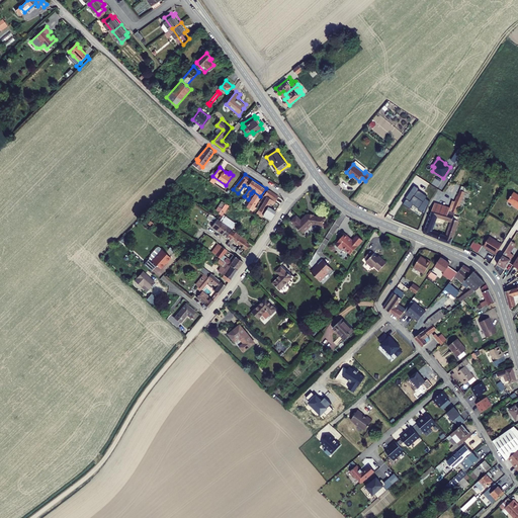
[(406,197),(407,198),(405,200),(403,203),(410,208),(413,205),(423,212),(430,201),(425,198),(427,195),(418,189),(419,188),(415,185),(414,186),(406,197)]
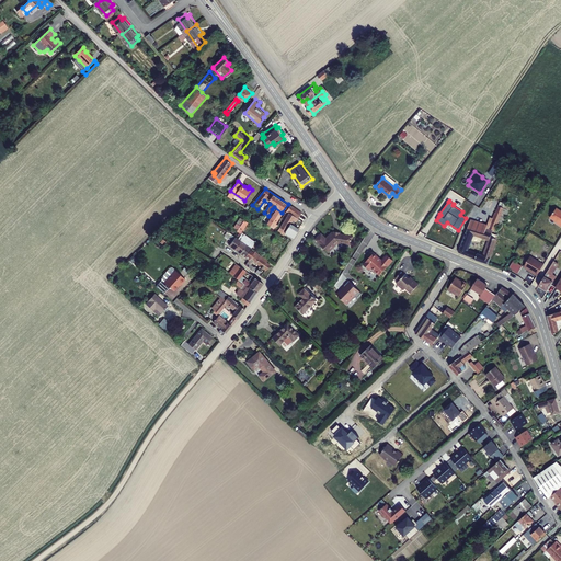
[(510,209),(499,205),(493,217),(491,216),(488,224),(471,218),(458,251),(476,258),(476,259),(489,263),(499,235),(492,232),(493,229),(495,230),(497,225),(500,219),(504,221),(510,209)]
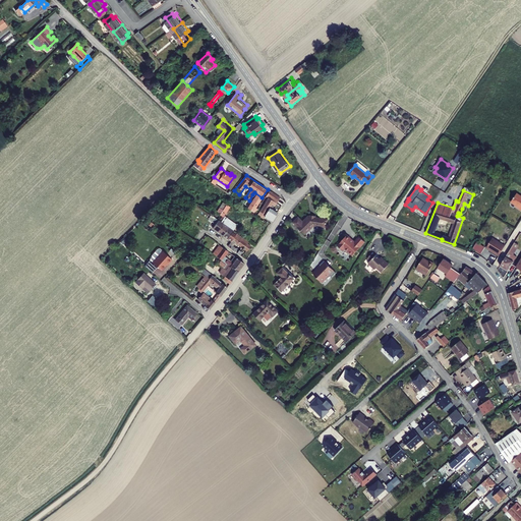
[(256,214),(272,224),(278,214),(269,208),(270,205),(274,207),(279,197),(271,191),(256,214)]
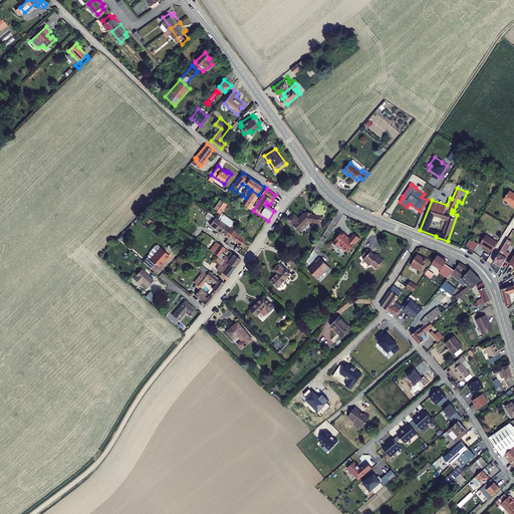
[(242,206),(248,211),(253,208),(251,206),(258,195),(251,190),(249,192),(251,193),(242,206)]
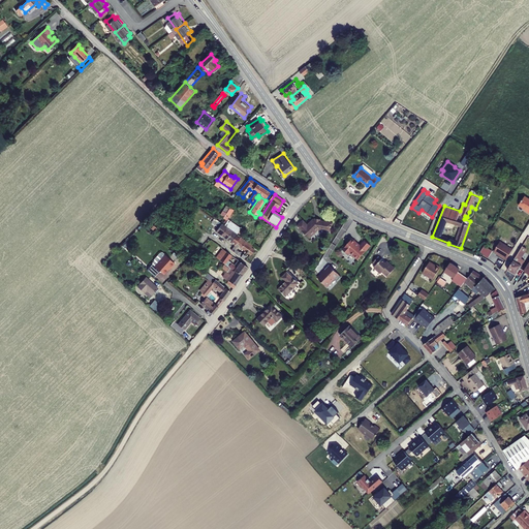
[(230,206),(220,219),(229,226),(237,231),(241,226),(231,220),(237,211),(230,206)]
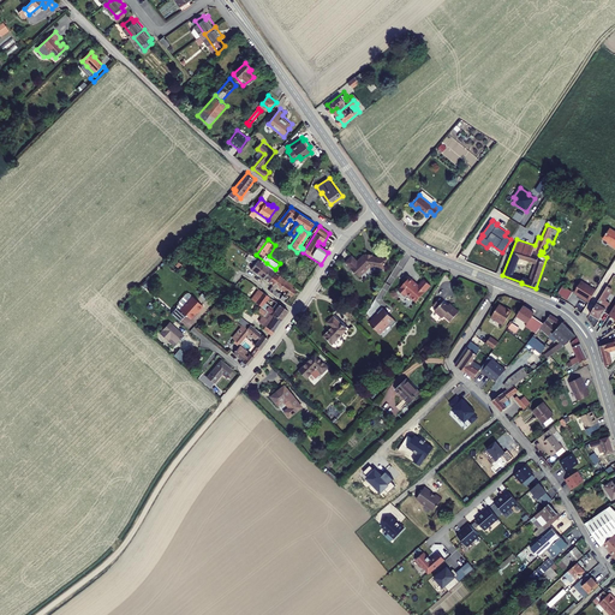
[(260,270),(267,276),(272,270),(266,264),(267,263),(256,255),(252,251),(249,256),(254,260),(251,263),(256,267),(256,268),(258,269),(258,268),(260,269),(260,270)]
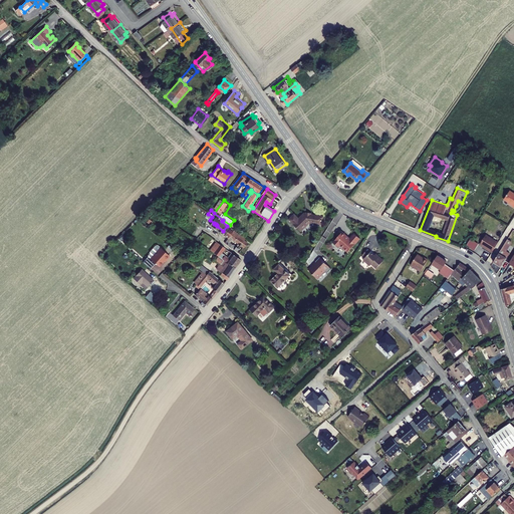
[(296,212),(291,218),(304,230),(312,221),(319,222),(321,222),(322,221),(323,220),(323,219),(323,217),(322,216),(321,214),(306,211),(301,217),(296,212)]
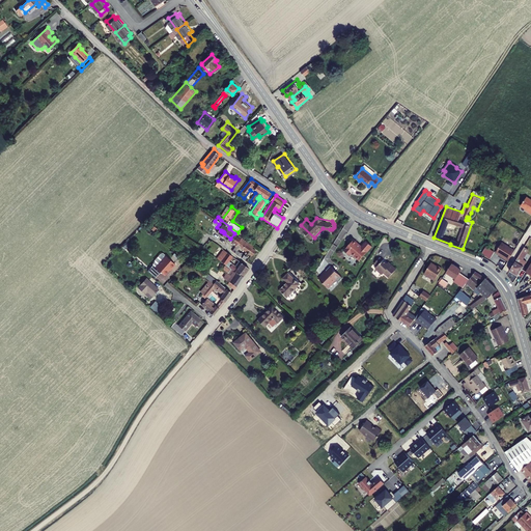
[(247,231),(242,227),(238,232),(243,236),(247,231)]
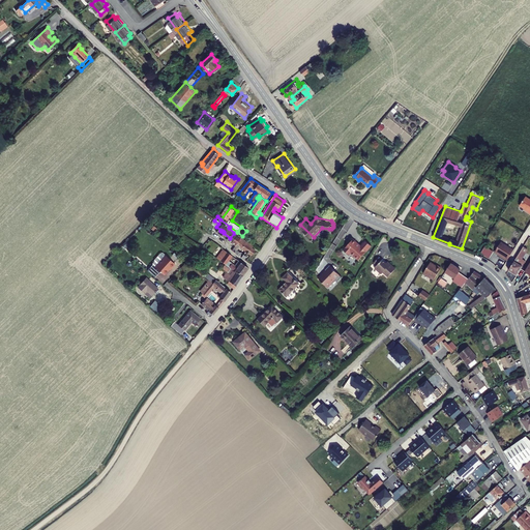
[(230,238),(238,243),(241,238),(234,233),(230,238)]
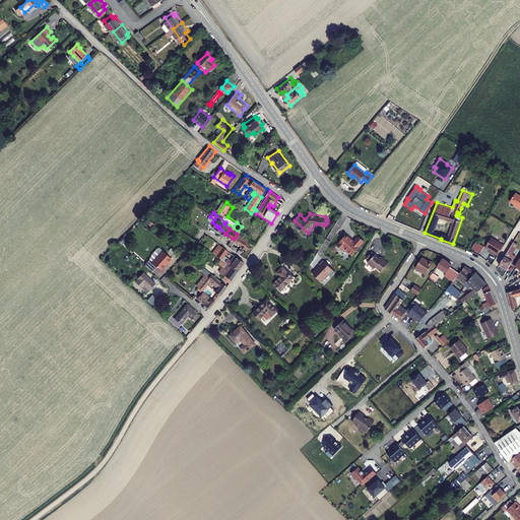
[(229,245),(238,252),(241,249),(234,244),(237,240),(248,248),(251,244),(247,241),(248,240),(238,233),(237,234),(234,239),(229,245)]
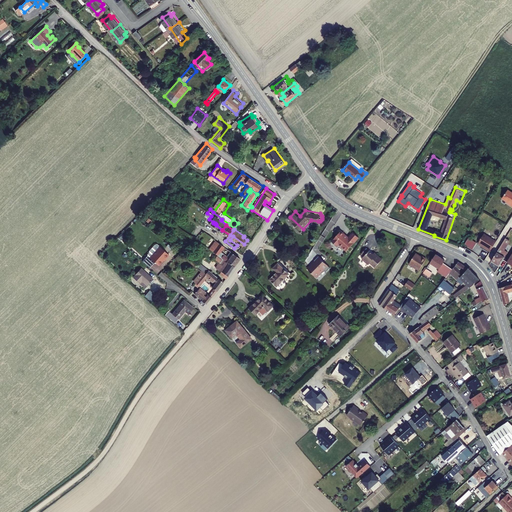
[(344,232),(334,243),(340,248),(342,246),(350,252),(362,239),(356,234),(351,240),(349,238),(349,237),(344,232)]
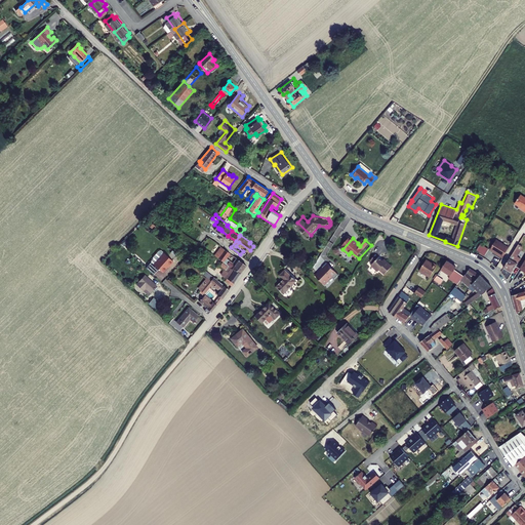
[(509,246),(496,239),(490,248),(496,251),(496,252),(502,256),(509,246)]
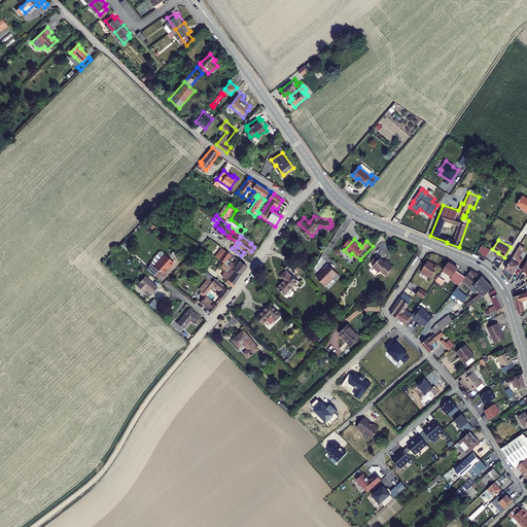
[(521,244),(506,269),(514,273),(523,258),(520,256),(525,247),(521,244)]
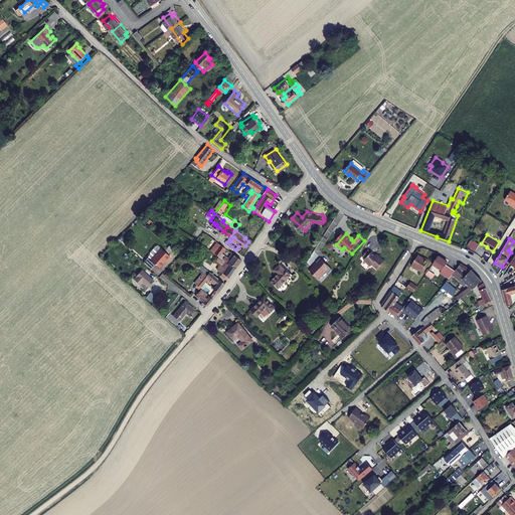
[(208,249),(229,265),(234,269),(240,260),(233,254),(229,261),(224,256),(226,254),(223,252),(225,249),(214,240),(208,249)]
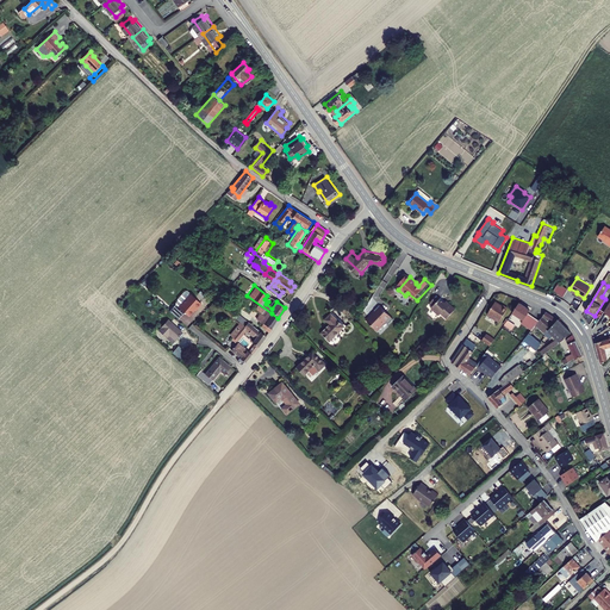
[(555,285),(551,292),(560,298),(565,291),(555,285)]
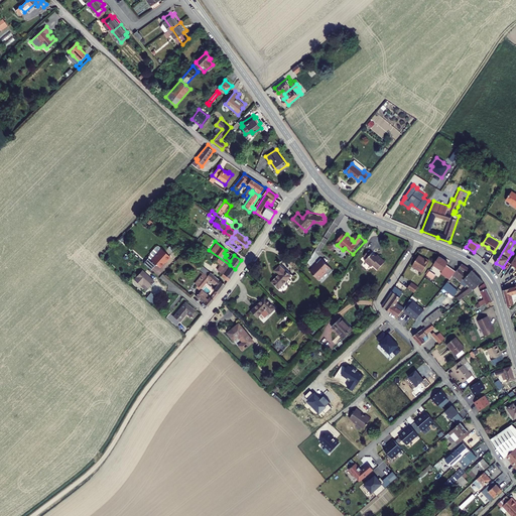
[(173,257),(161,246),(158,246),(153,252),(153,255),(151,257),(146,263),(154,270),(159,264),(162,267),(167,262),(168,263),(173,257)]
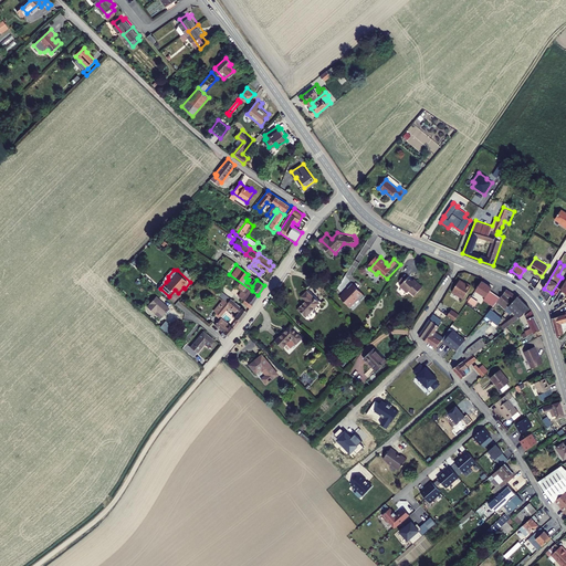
[(408,275),(402,282),(406,285),(404,287),(411,294),(412,292),(419,297),(427,287),(421,282),(419,285),(408,275)]
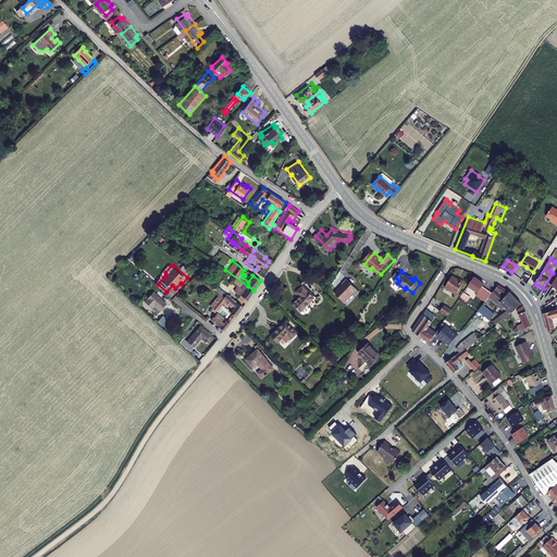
[(223,283),(235,292),(240,283),(230,274),(223,283)]
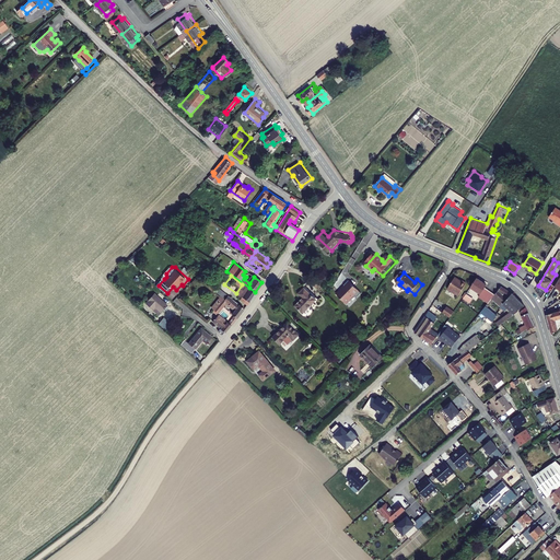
[(461,281),(454,277),(447,289),(458,295),(466,282),(462,280),(461,281)]
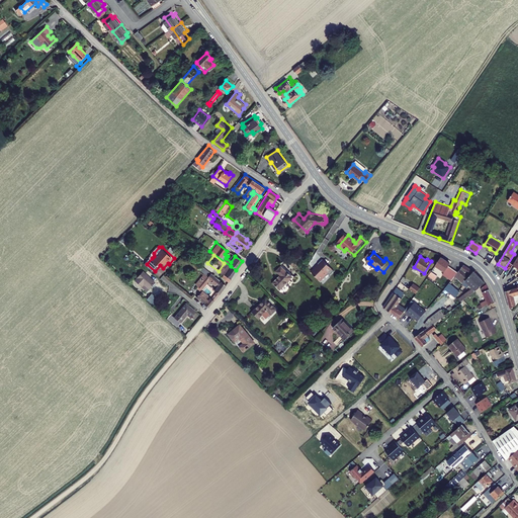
[(441,257),(435,265),(443,271),(449,262),(441,257)]
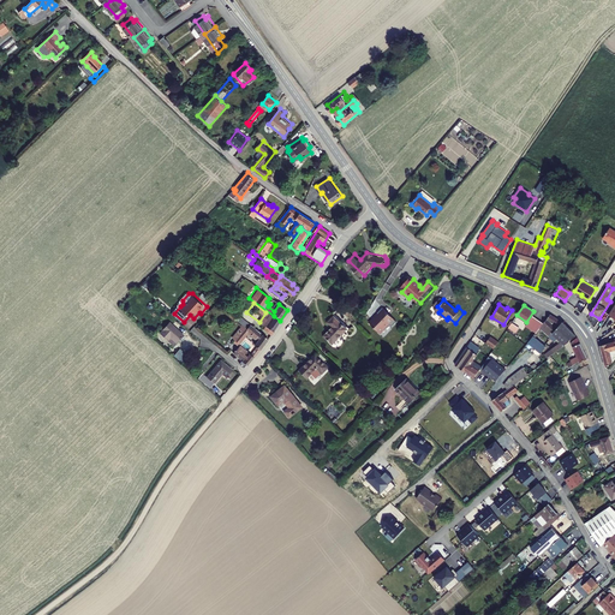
[(369,323),(378,333),(388,323),(392,326),(396,321),(393,318),(384,309),(369,323)]
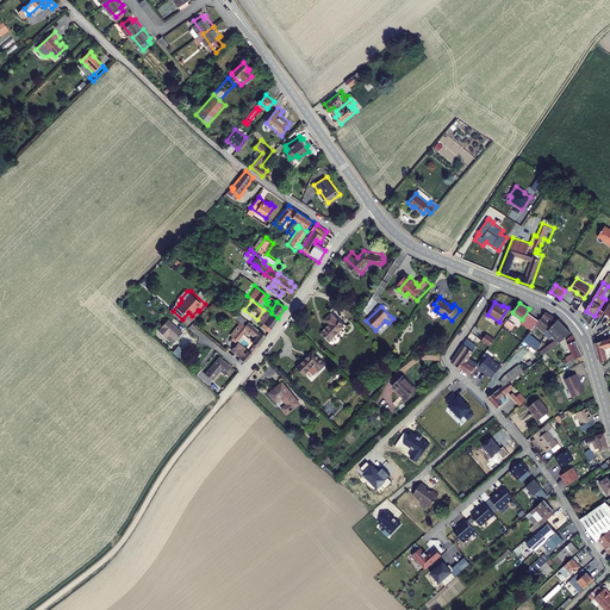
[(552,313),(547,311),(536,325),(546,334),(548,330),(549,330),(559,318),(552,313)]
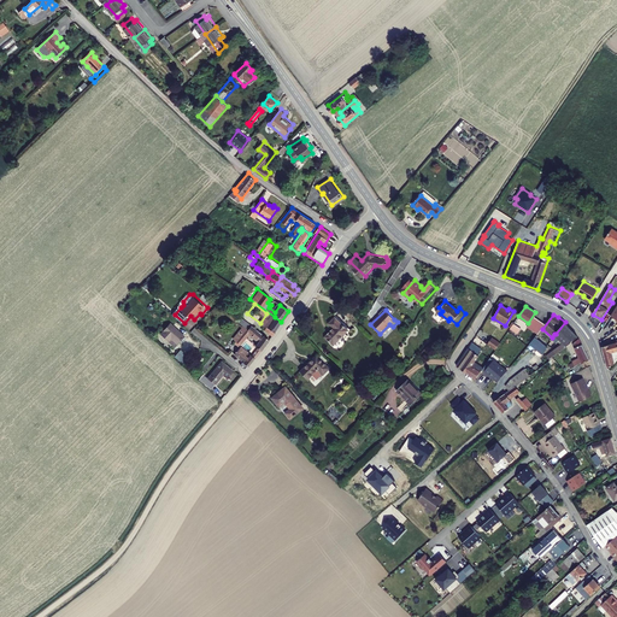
[(353,329),(340,316),(334,322),(338,327),(330,335),(339,344),(353,329)]
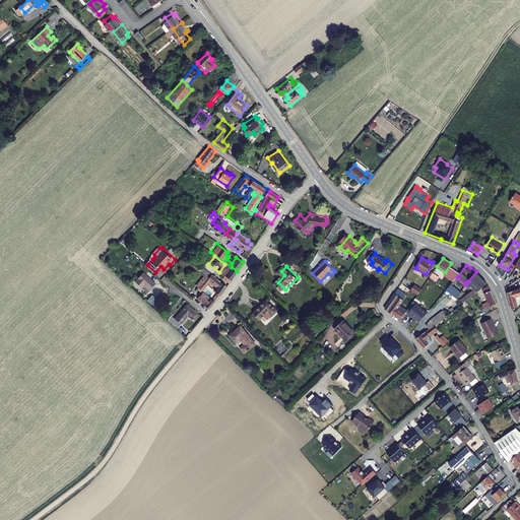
[(225,276),(231,280),(237,271),(232,267),(225,276)]
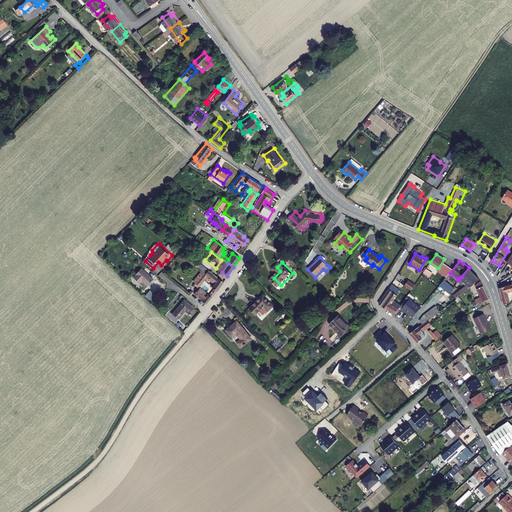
[(190,279),(194,282),(202,271),(196,266),(192,270),(195,272),(190,279)]
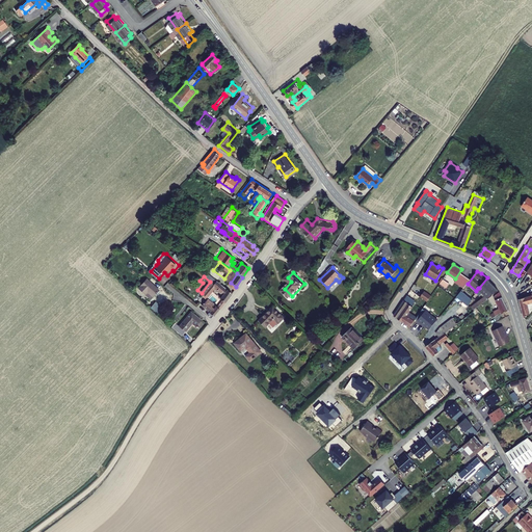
[(498,289),(487,277),(479,288),(476,291),(480,295),(483,292),(485,294),(470,308),(473,311),(498,289)]
